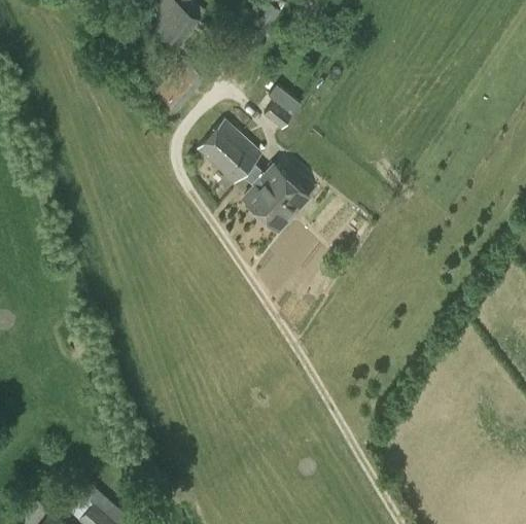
[(160,0),(145,20),(179,46),(203,12),(187,0),(178,0),(177,2),(174,0),(160,0)]
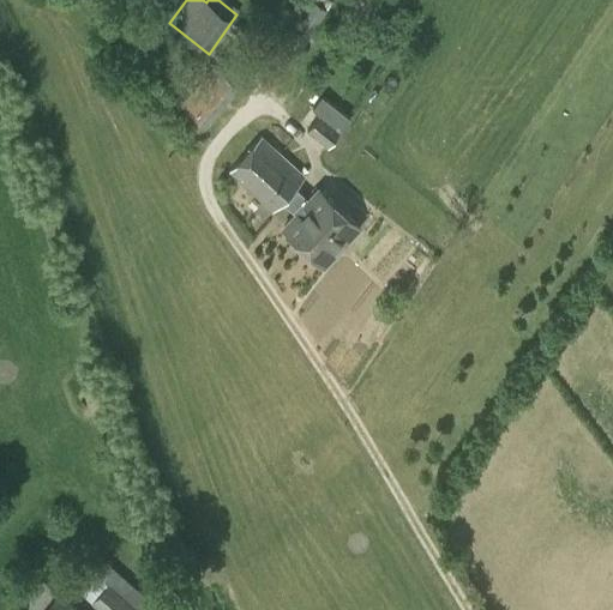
[(331,5),(323,0),(312,0),(310,4),(302,0),(301,0),(259,64),(284,79),(328,14),(325,13),(331,5)]
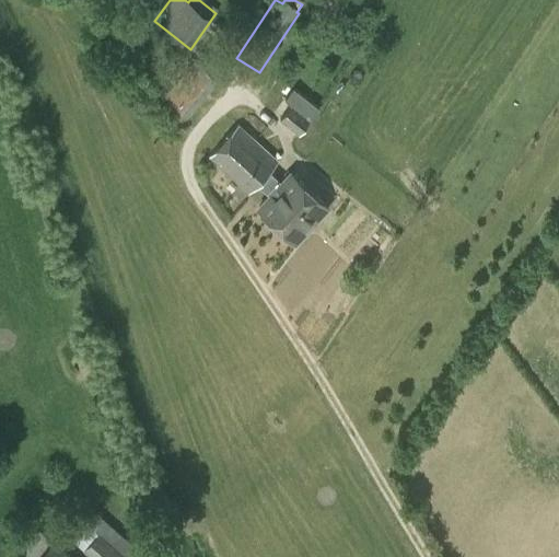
[(217,83),(195,65),(160,103),(175,118),(181,124),(217,83)]
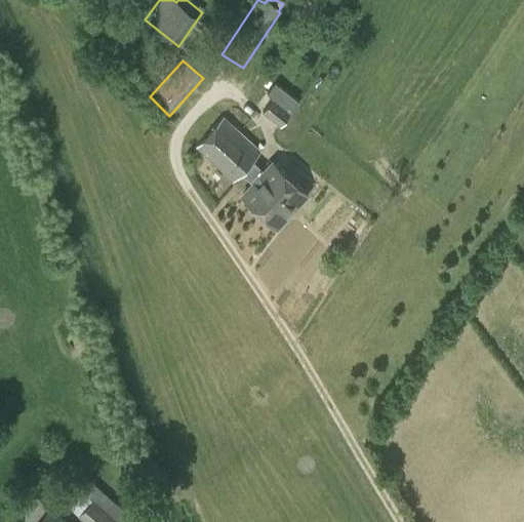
[(262,113),(279,127),(288,114),(290,115),(297,106),(274,85),(266,95),(271,99),(262,113)]
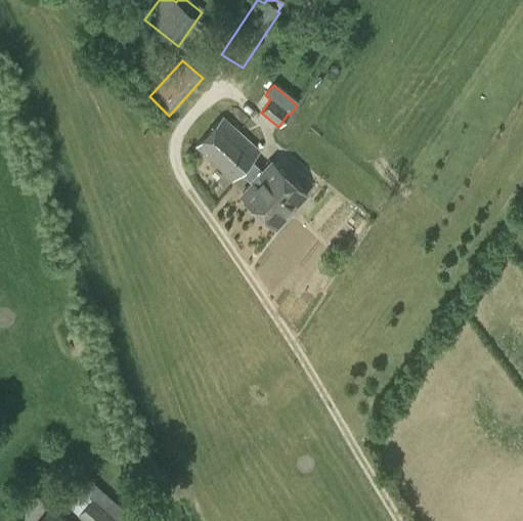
[(231,181),(238,174),(252,186),(240,199),(275,231),(307,198),(271,165),(263,173),(251,162),(259,152),(222,118),(193,145),(231,181)]
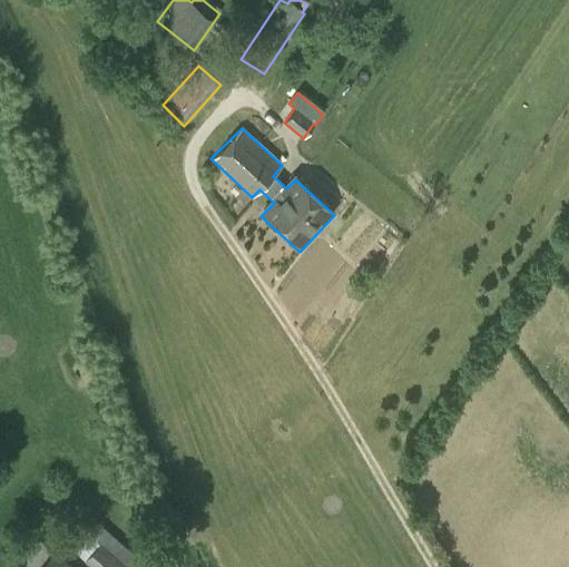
[(87,535),(72,549),(85,561),(84,563),(88,566),(128,566),(134,560),(108,538),(94,525),(85,533),(87,535)]
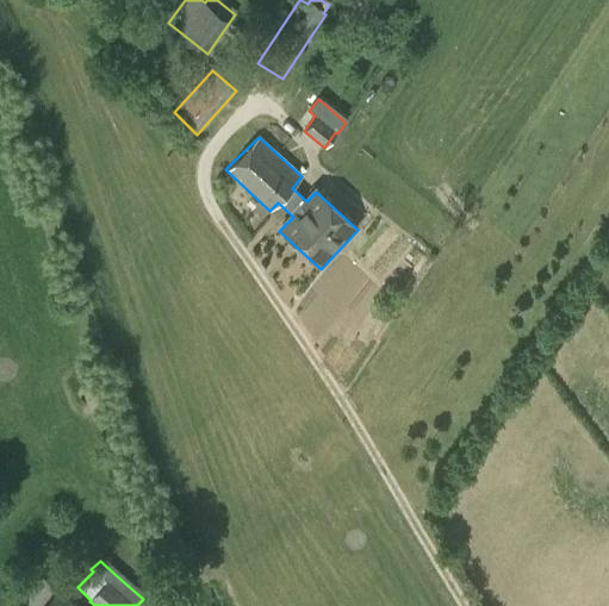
[(72,605),(54,589),(53,591),(42,580),(22,603),(25,605),(72,605)]
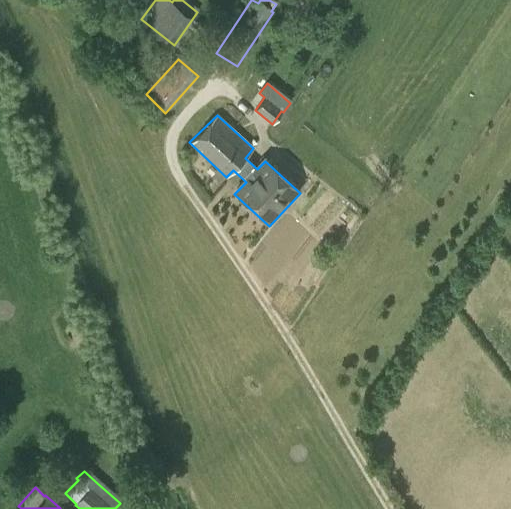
All buildings are outlined.
